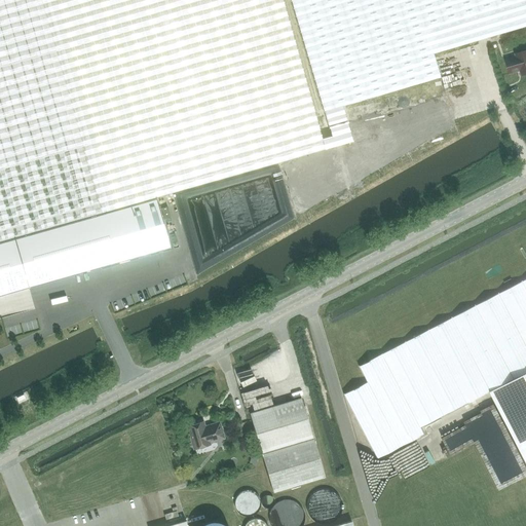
[(0,0),(0,242),(103,214),(42,0),(0,0)]
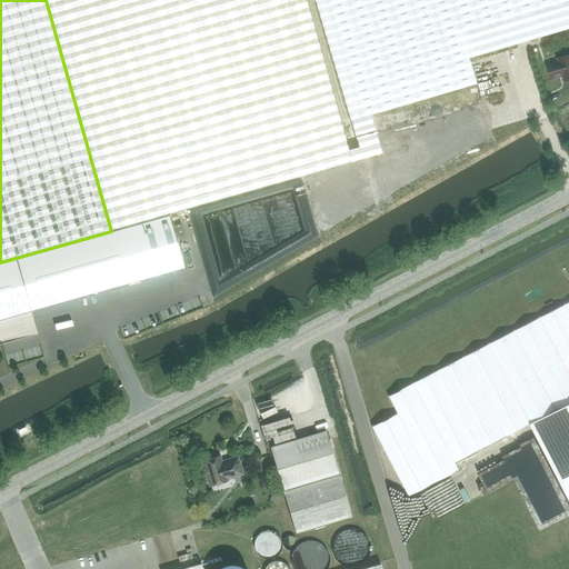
[(250,0),(48,0),(112,222),(301,170),(250,0)]
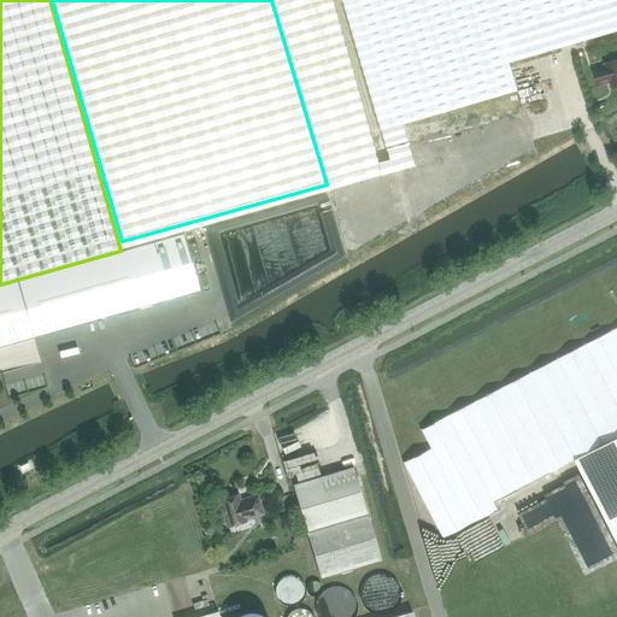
[(616,0),(285,0),(328,146),(516,90),(507,63),(616,30),(616,0)]
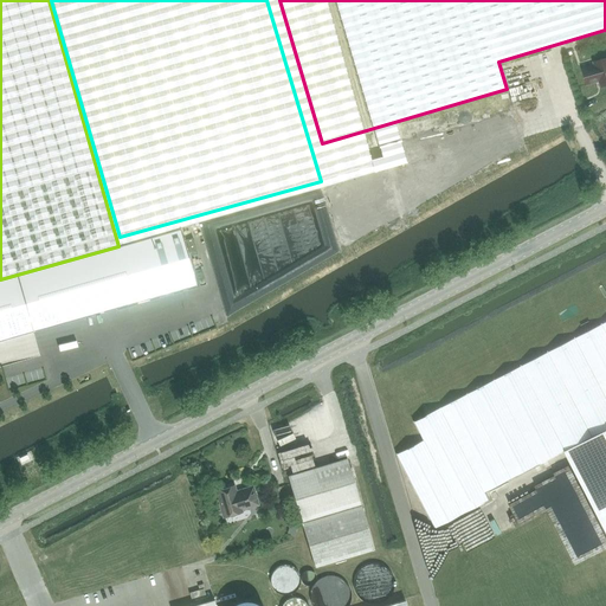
[(587,85),(599,82),(601,88),(605,85),(605,58),(593,62),(594,65),(582,69),(587,85)]
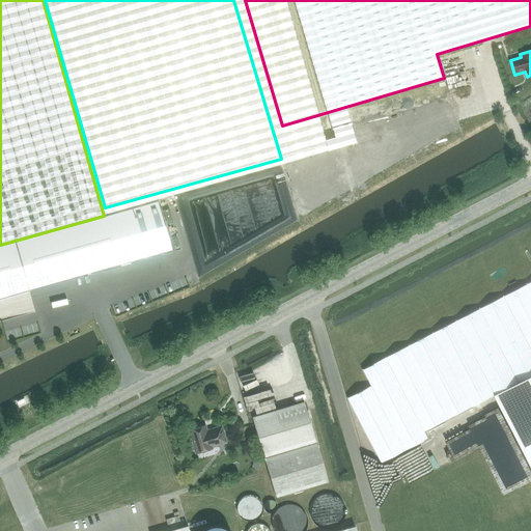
[(104,216),(0,245),(0,298),(172,249),(158,200),(104,216)]
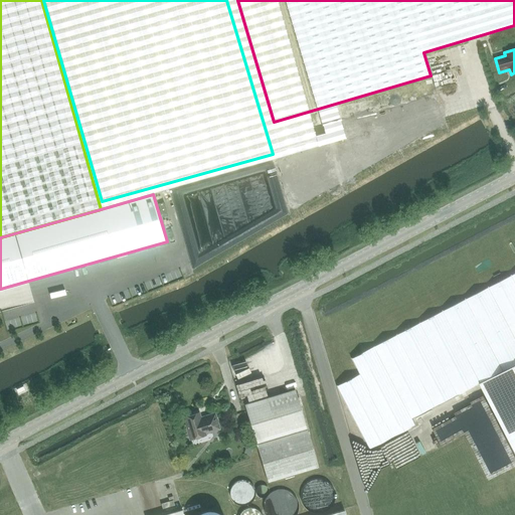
[(514,274),(397,335),(374,347),(351,359),(359,374),(336,386),(369,449),(415,424),(411,418),(435,406),(480,383),(514,364),(514,274)]
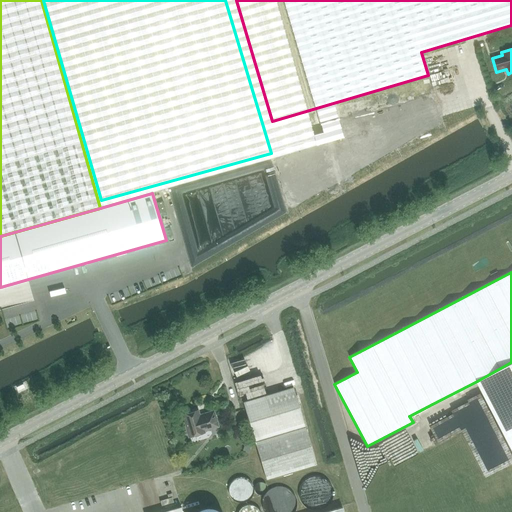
[(511,362),(477,381),(511,448),(511,362)]
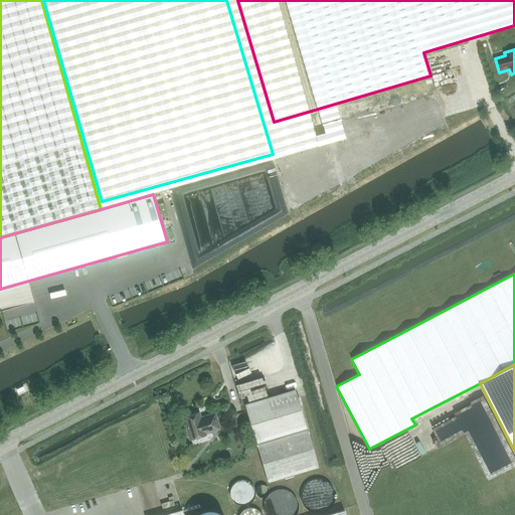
[(244,405),(256,444),(268,482),(318,467),(295,389),(244,405)]
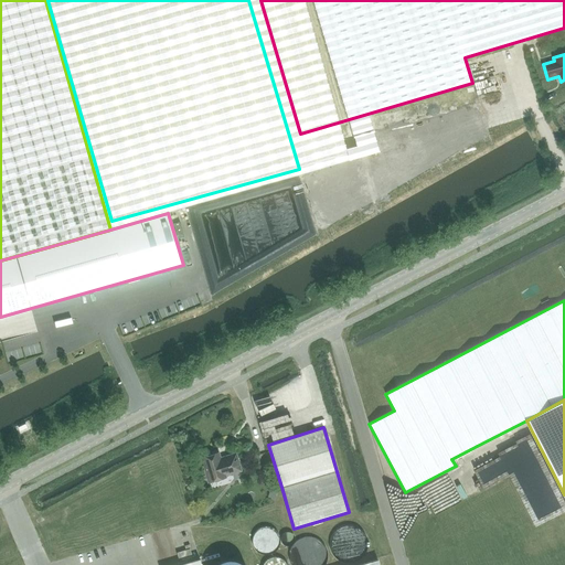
[(225,476),(241,471),(236,454),(224,458),(224,459),(221,460),(219,454),(201,458),(209,483),(225,478),(225,476)]
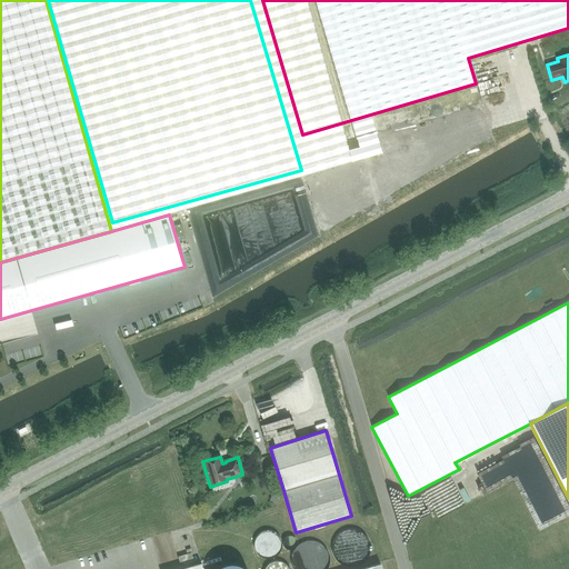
[(191,552),(178,557),(179,562),(192,558),(191,552)]
